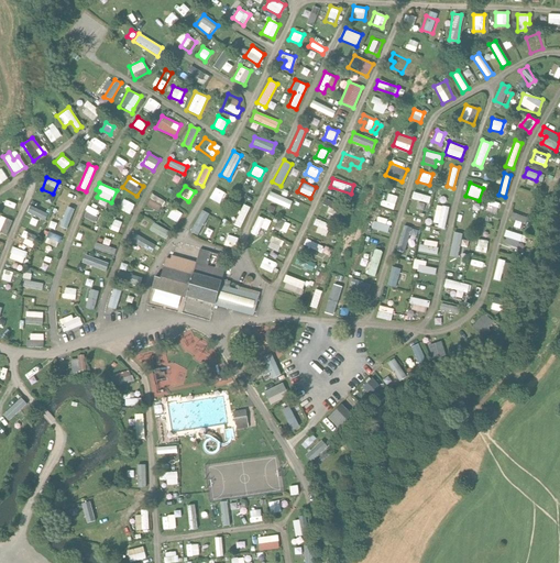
[(265,199),(288,209),(292,200),(270,190),(265,199)]
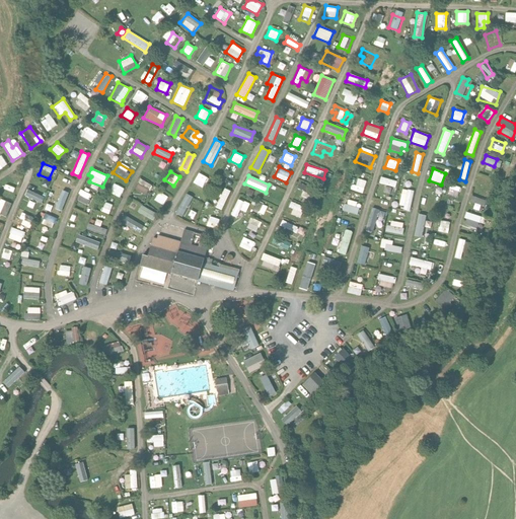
[(378,183),(394,188),(396,180),(380,175),(378,183)]
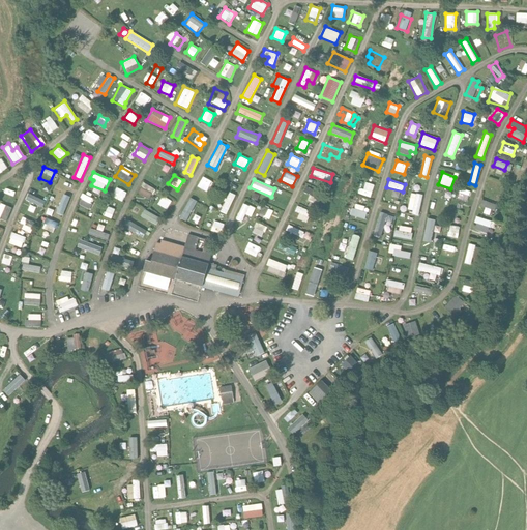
[(136,193),(148,199),(154,189),(142,182),(136,193)]
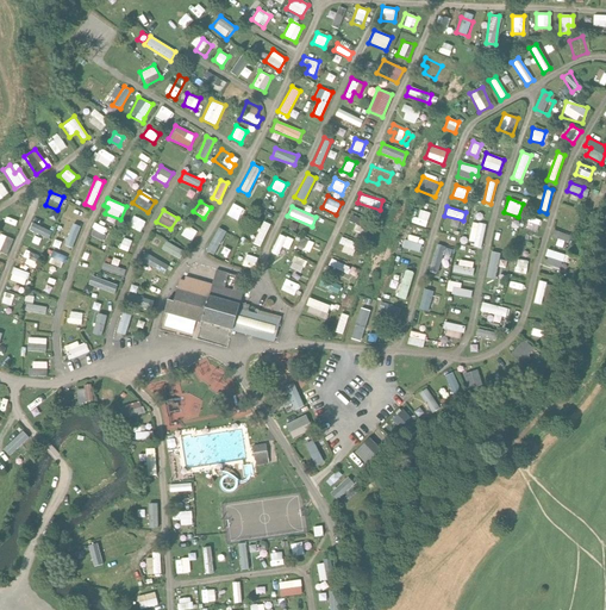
[(425,228),(430,216),(416,211),(412,223),(425,228)]
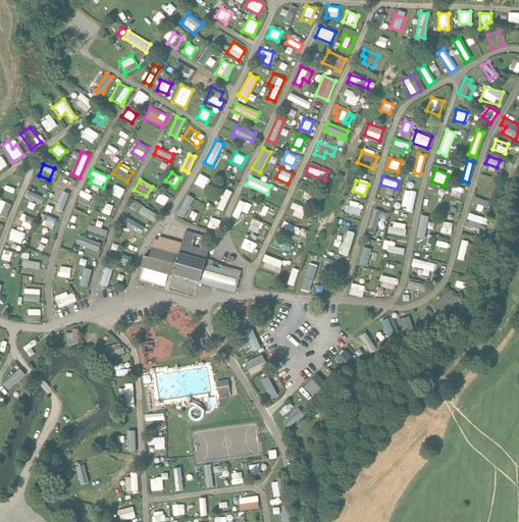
[(301,181),(298,190),(304,193),(302,197),(311,201),(316,190),(301,181)]
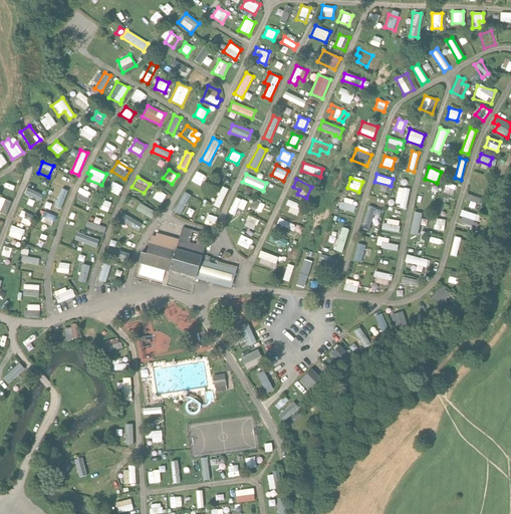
[(117,196),(122,187),(112,181),(107,191),(117,196)]
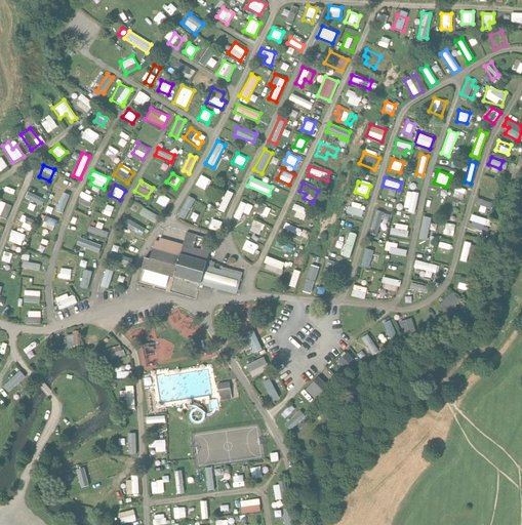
[(463,200),(466,190),(455,186),(452,196),(463,200)]
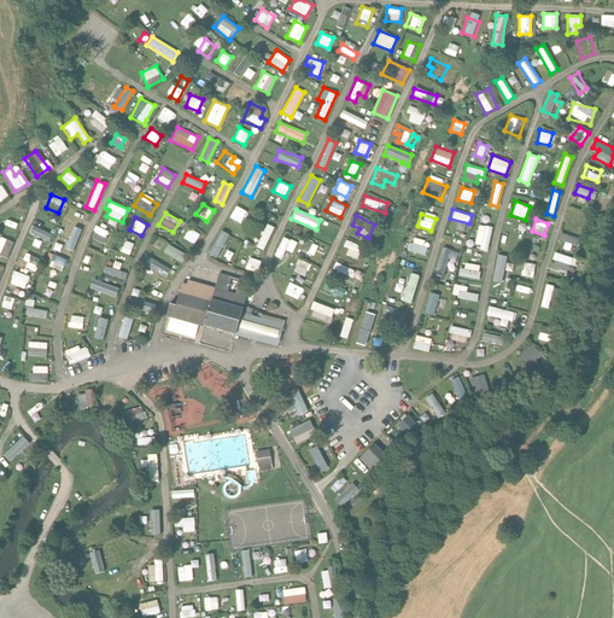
[(263,251),(274,226),(265,223),(256,248),(263,251)]
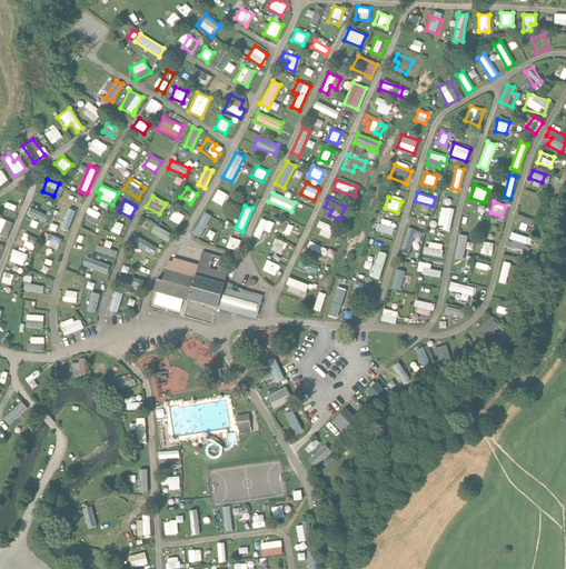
[(437,228),(449,229),(453,208),(440,206),(437,228)]
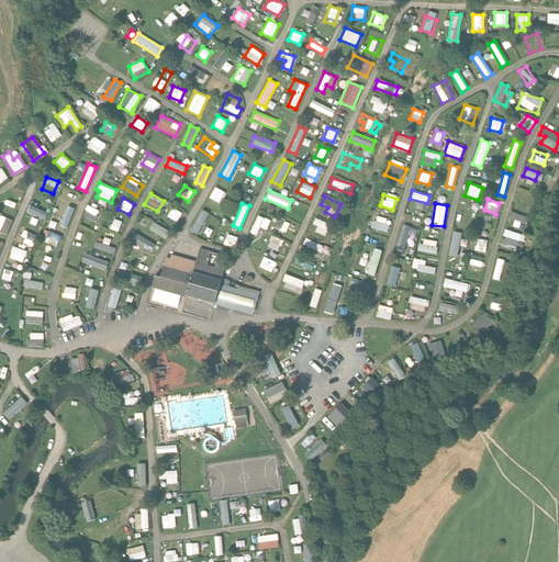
[(25,212),(44,221),(47,213),(29,204),(25,212)]
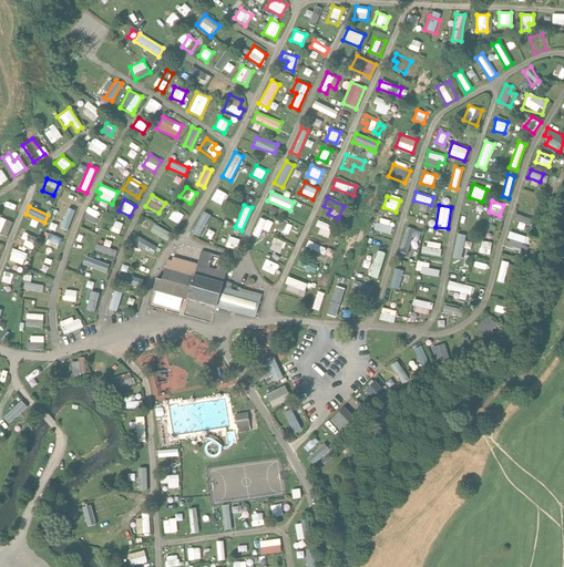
[(94,225),(100,212),(88,207),(82,219),(94,225)]
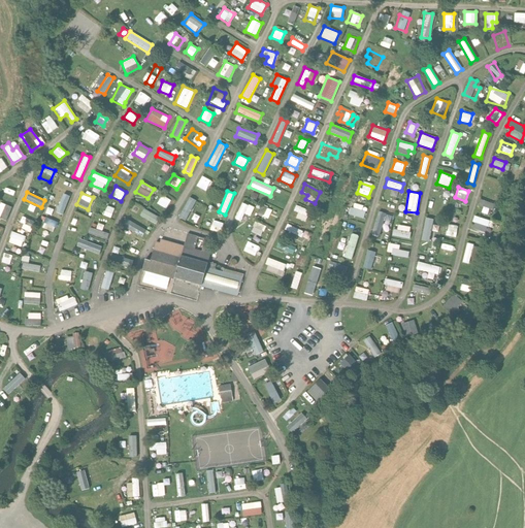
[(156,203),(165,208),(170,201),(161,195),(156,203)]
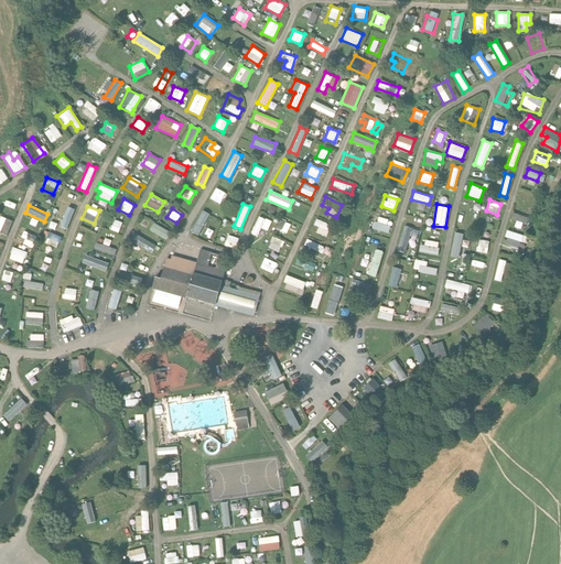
[(66,227),(72,215),(58,209),(53,221),(66,227)]
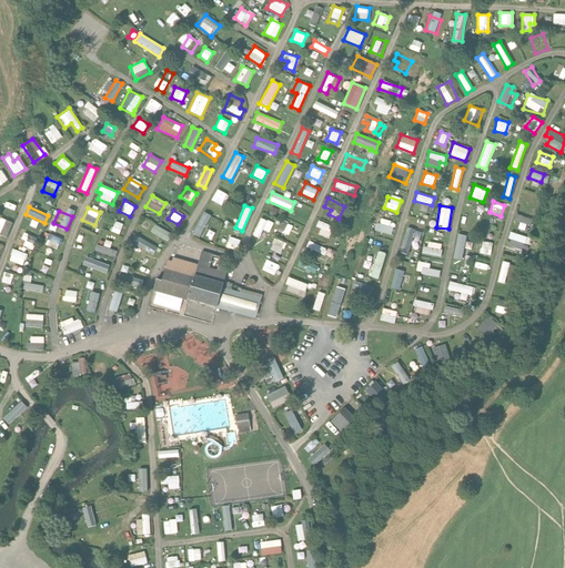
[(203,211),(191,233),(199,237),(211,215),(203,211)]
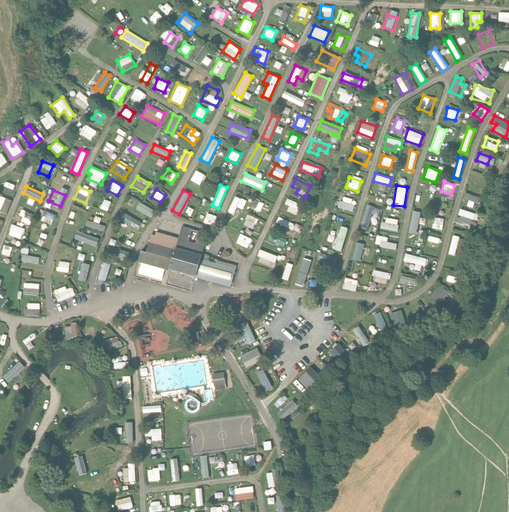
[(463,199),(477,202),(479,196),(464,193),(463,199)]
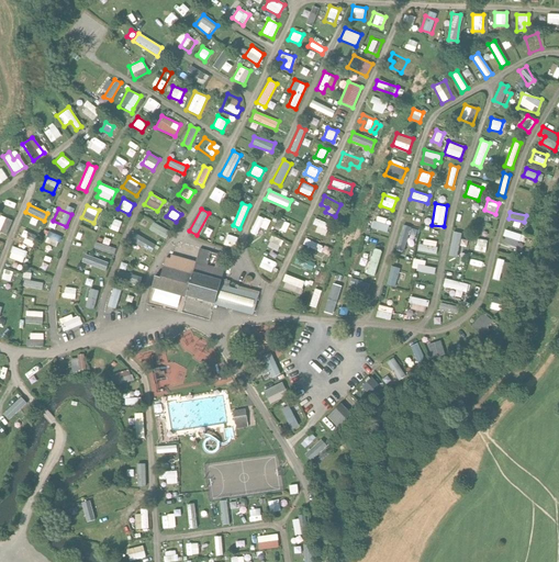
[(0,233),(6,235),(12,220),(0,214),(0,233)]
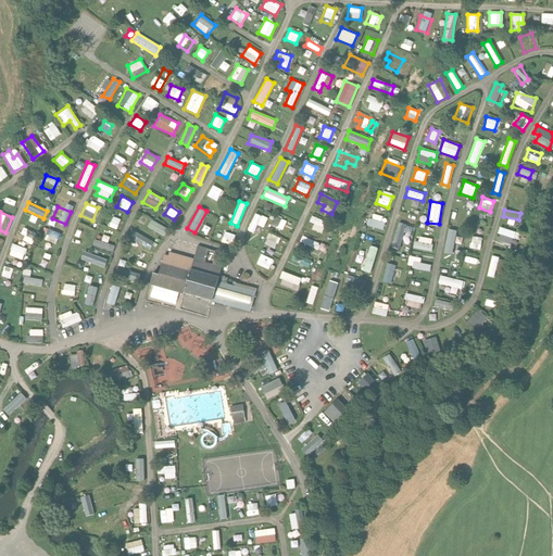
[(253,232),(256,225),(263,227),(267,217),(254,212),(247,229),(253,232)]
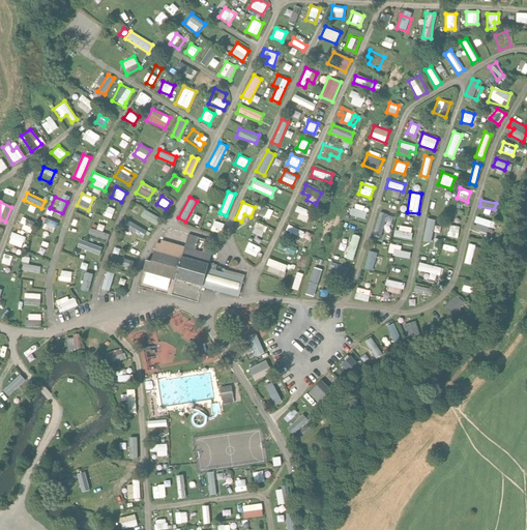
[(363,218),(366,205),(352,204),(350,216),(363,218)]
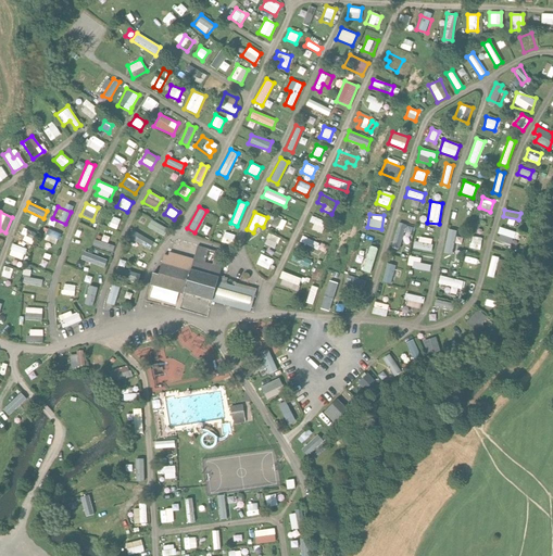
[(311,215),(309,222),(313,224),(311,229),(323,235),(328,223),(311,215)]
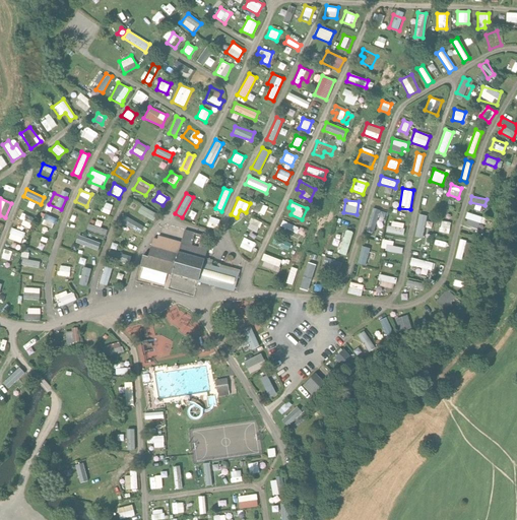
[(101,212),(108,215),(112,205),(105,202),(101,212)]
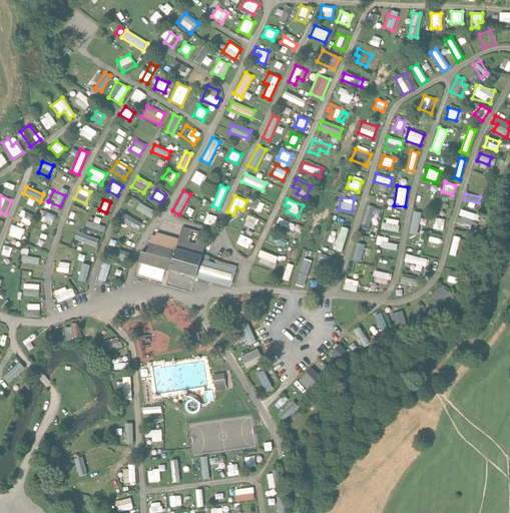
[(253,199),(248,208),(259,213),(264,203),(253,199)]
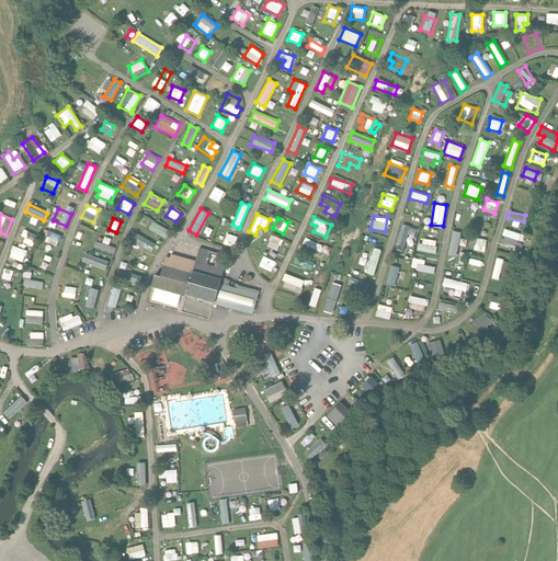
[(147,228),(163,239),(169,231),(152,220),(147,228)]
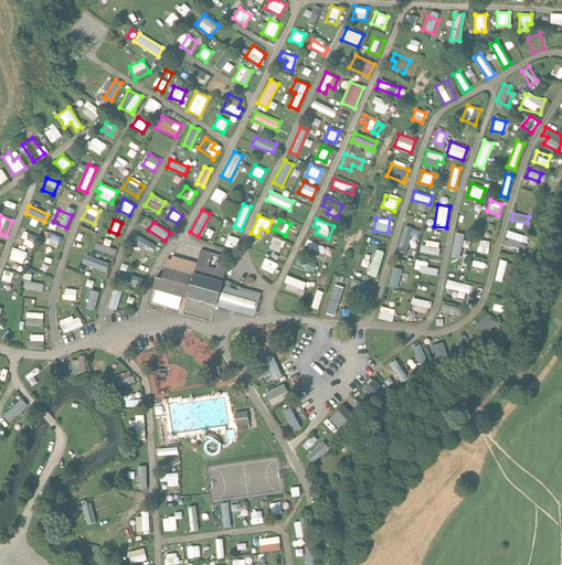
[(404,225),(396,251),(405,254),(413,227),(404,225)]
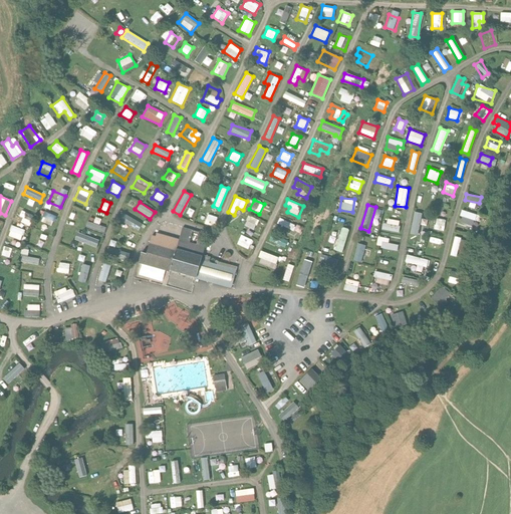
[(72,208),(69,216),(78,220),(81,211),(72,208)]
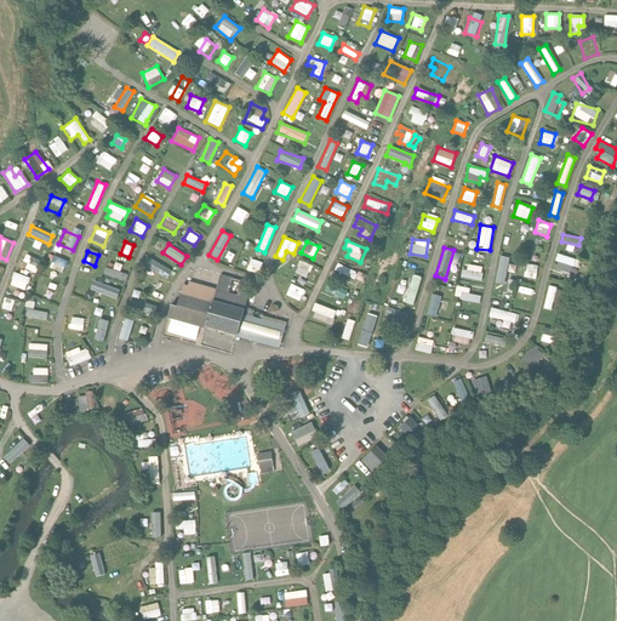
[(570,273),(572,266),(578,268),(581,260),(556,252),(554,261),(558,262),(555,268),(570,273)]
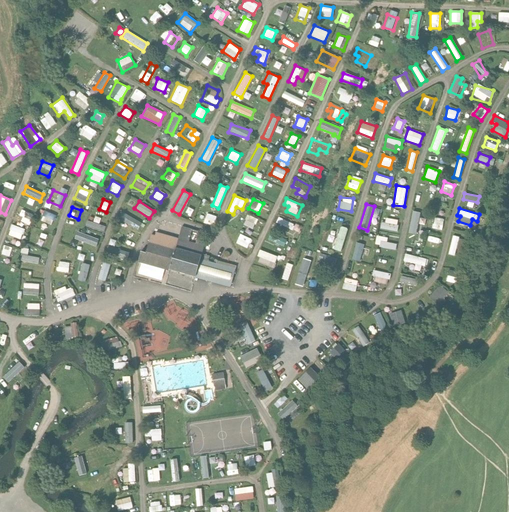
[(43,210),(40,222),(52,225),(55,213),(43,210)]
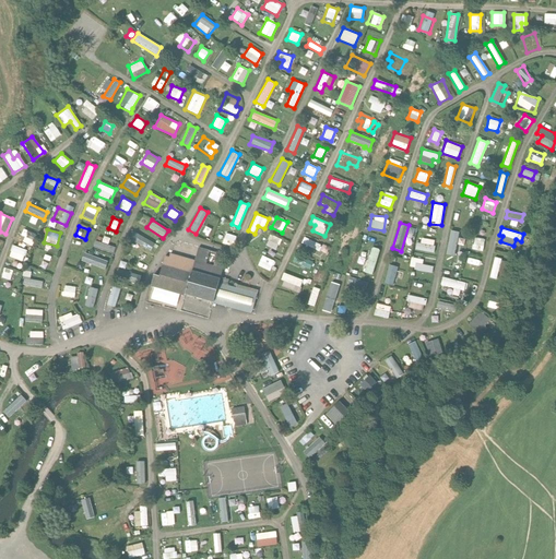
[(446,254),(456,254),(458,230),(449,229),(446,254)]
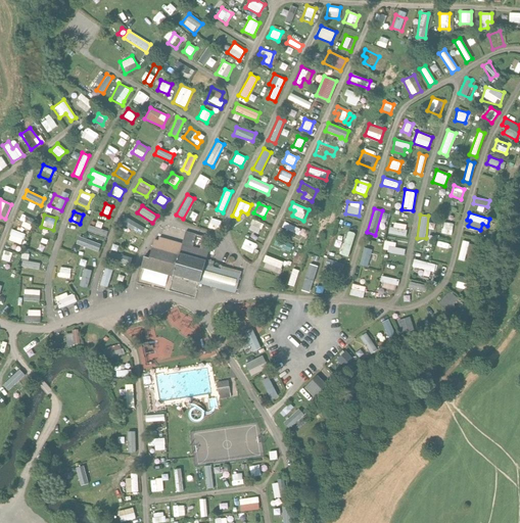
[(124,216),(120,223),(140,234),(144,227),(124,216)]
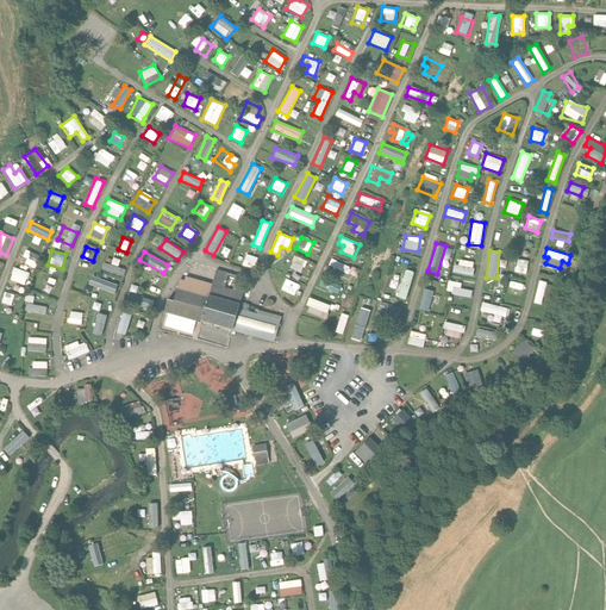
[(243,266),(254,267),(256,256),(244,254),(243,266)]
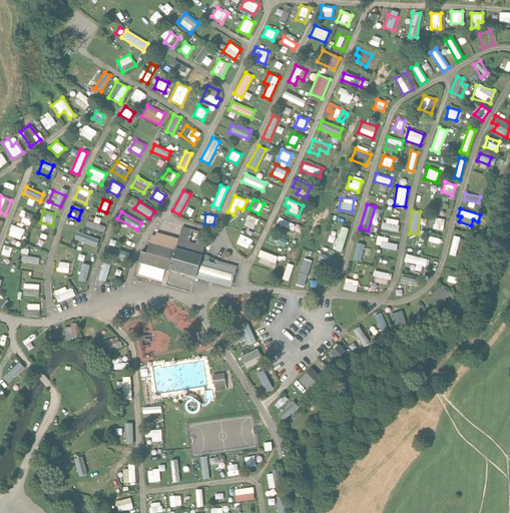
[(242,225),(253,229),(257,218),(246,215),(242,225)]
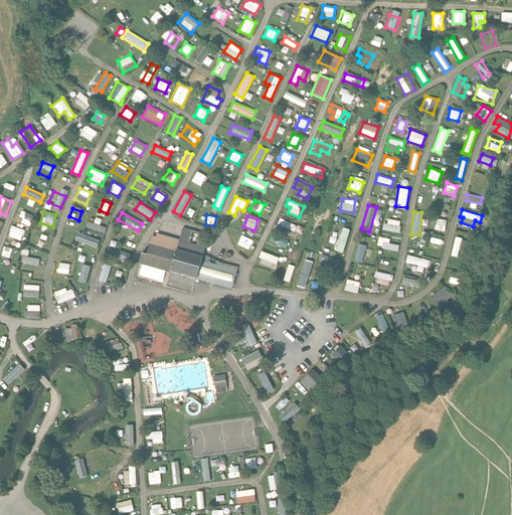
[(296,232),(298,225),(279,218),(276,224),(296,232)]
